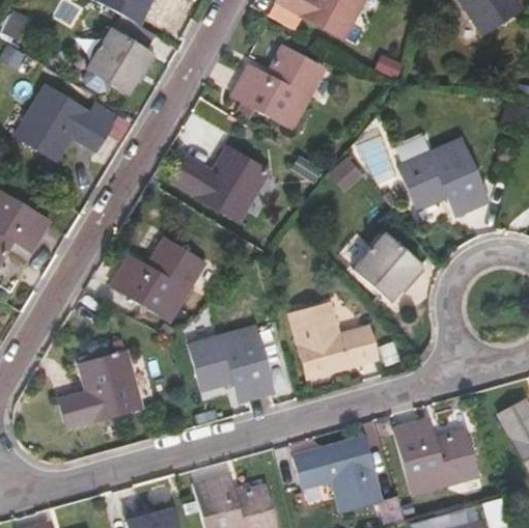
[(141,24),(152,0),(118,0),(114,9),(141,24)]
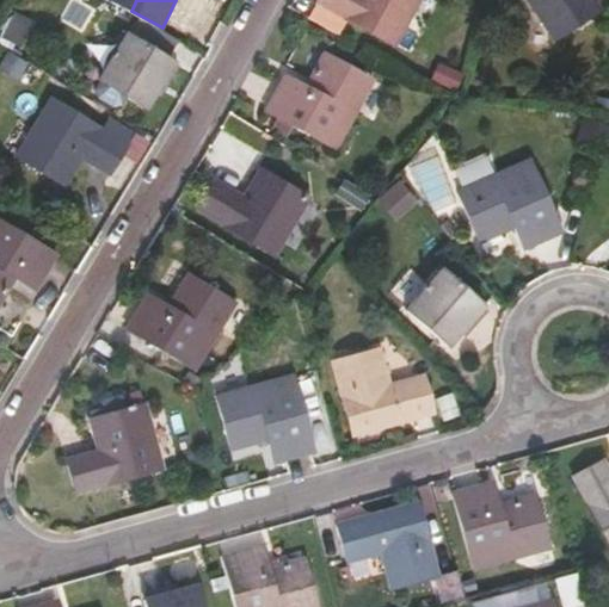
[(320,0),(319,1),(397,42),(418,0),(320,0)]
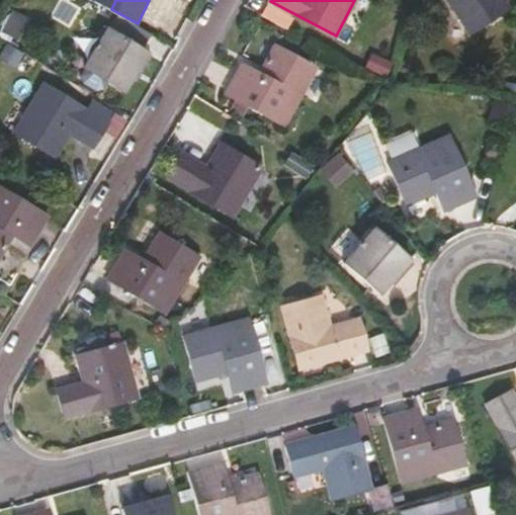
[(449,0),(471,34),(511,8),(505,0),(449,0)]
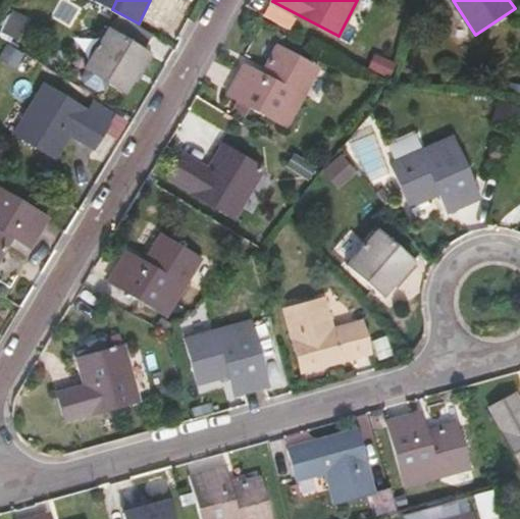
[(134,78),(150,52),(108,27),(81,72),(81,80),(102,92),(107,91),(112,83),(126,91),(134,78)]
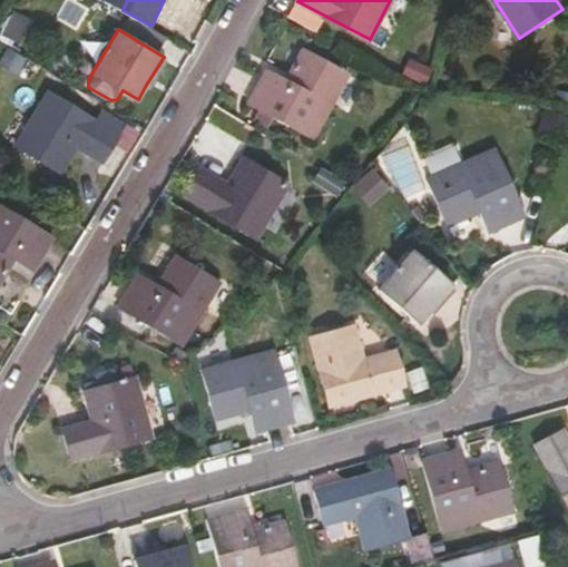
[(350,72),(304,49),(287,78),(267,68),(248,103),(314,138),(350,72)]
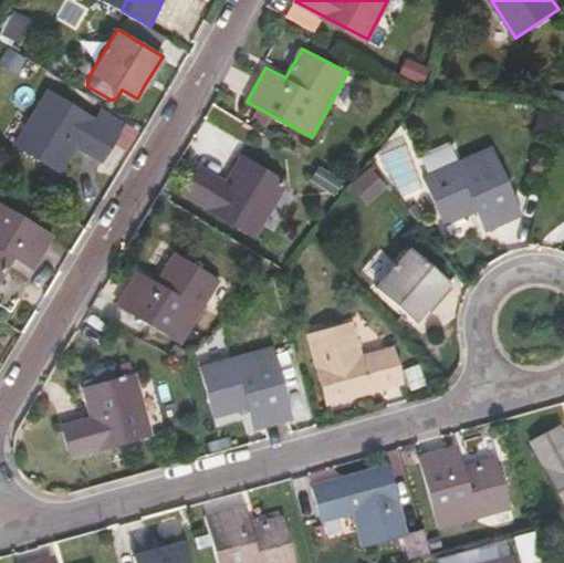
[(168,61),(163,56),(145,84),(153,87),(168,61)]
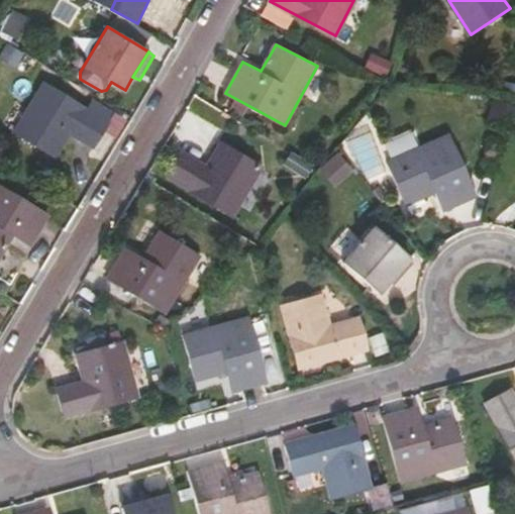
[(109,120),(44,82),(16,129),(57,153),(70,133),(93,146),(109,120)]
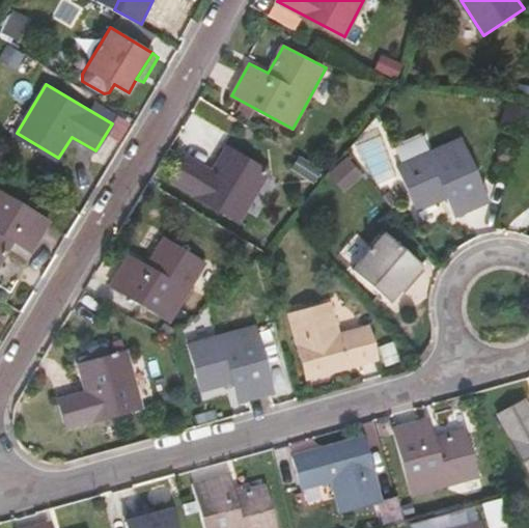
[(491,202),(463,137),(426,154),(422,144),(394,157),(398,166),(417,211),(447,197),(457,218),(491,202)]
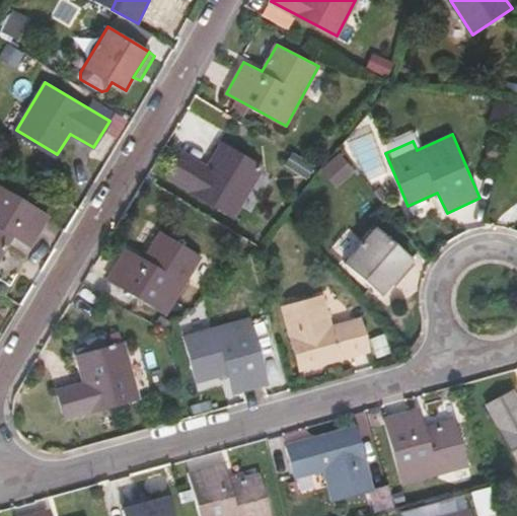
[(263,168),(222,145),(209,165),(186,151),(170,176),(234,215),(263,168)]
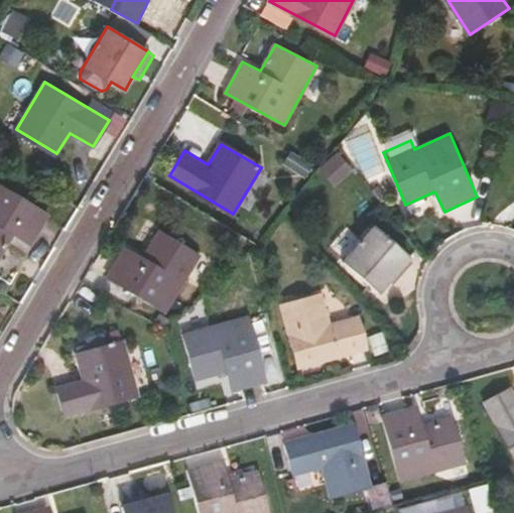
[(52,213),(0,180),(0,257),(14,235),(32,246),(52,213)]
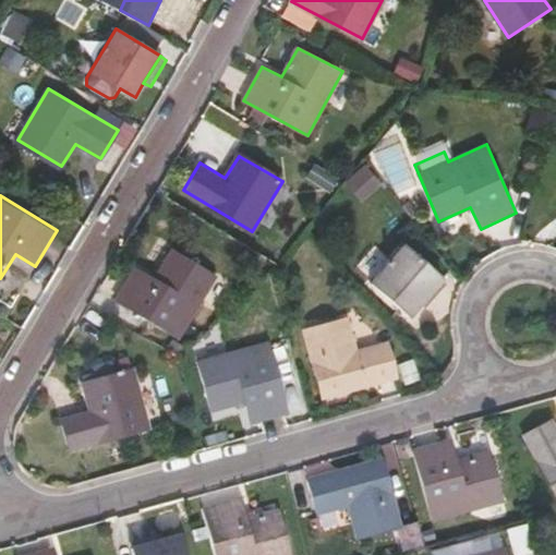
[(421,303),(443,278),(405,245),(373,281),(411,315),(421,303)]
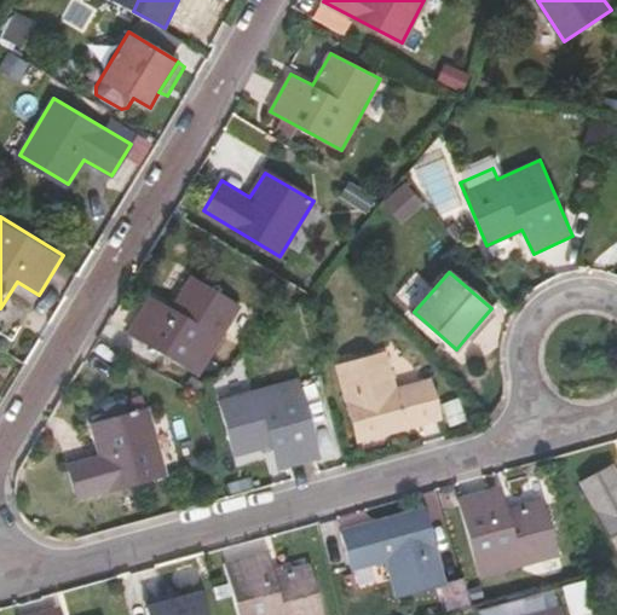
[(241,305),(194,276),(174,308),(151,295),(128,331),(199,373),(241,305)]
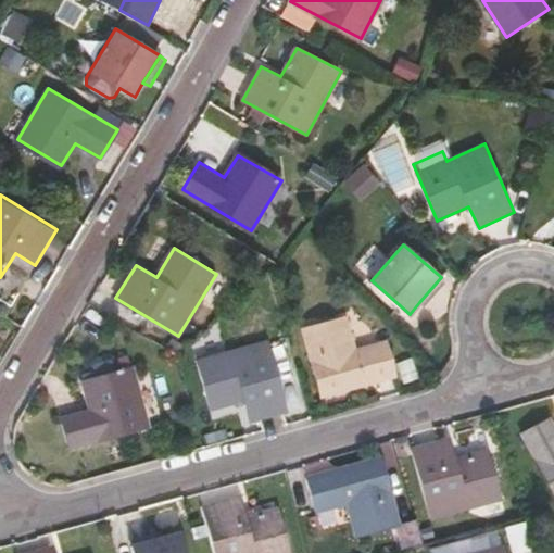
[(447,281),(441,277),(419,302),(425,306),(447,281)]
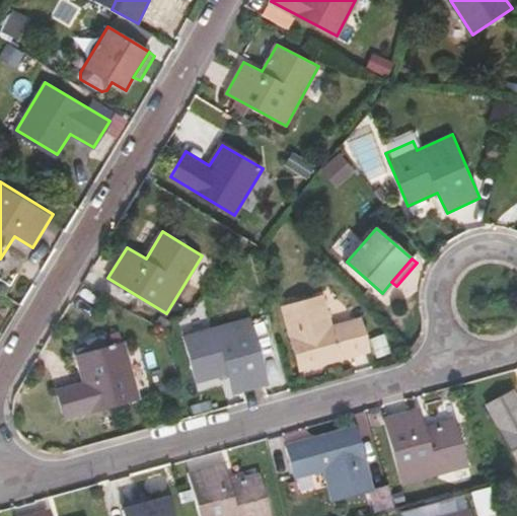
[(334,323),(325,295),(284,305),(302,370),(369,351),(359,317),(334,323)]
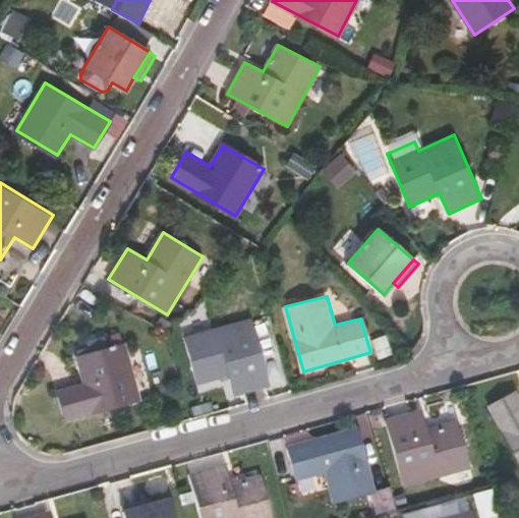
[(271,385),(252,319),(185,337),(197,383),(230,373),(235,395),(271,385)]
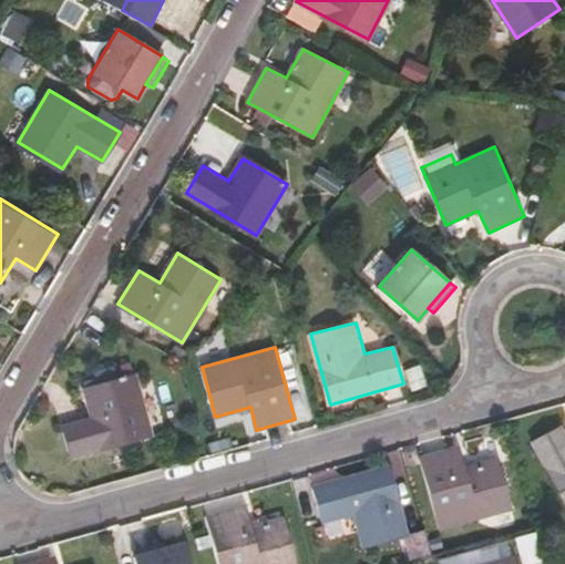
[(151,433),(135,375),(86,389),(93,416),(64,423),(73,455),(151,433)]
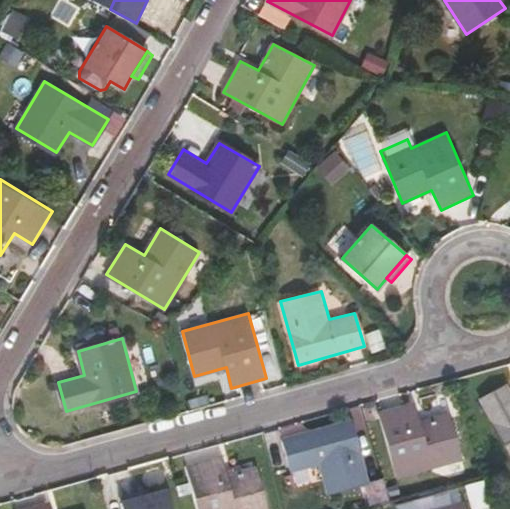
[(509,384),(482,399),(509,450),(509,384)]
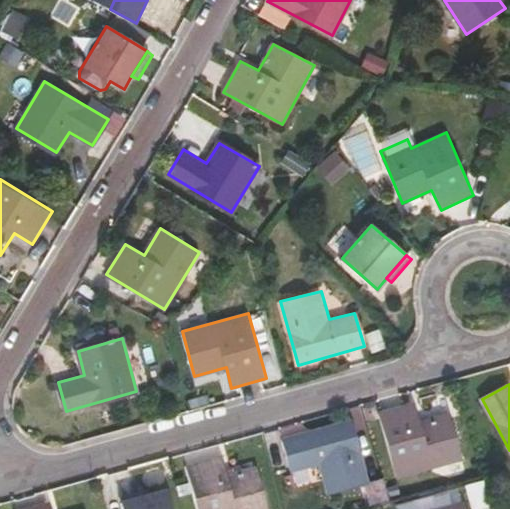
[(421,421),(414,401),(379,411),(397,475),(463,457),(451,413),(421,421)]
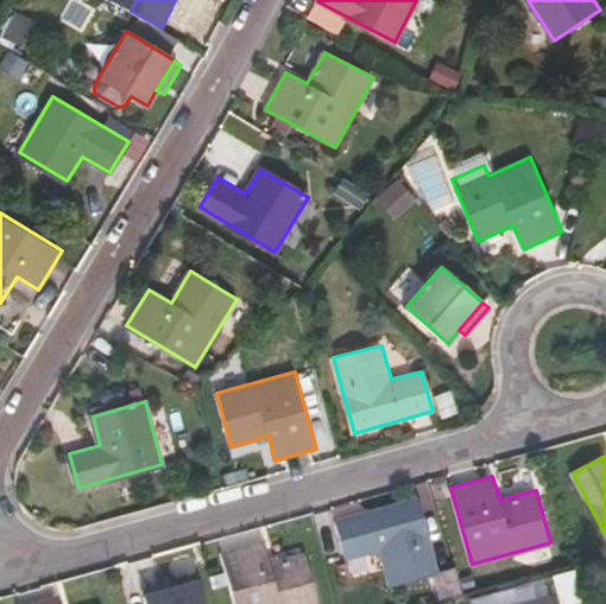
[(437,571),(417,496),(339,519),(349,558),(382,548),(390,583),(437,571)]
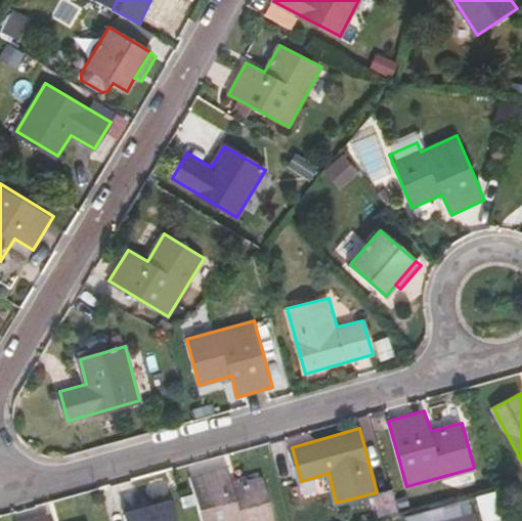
[(233,485),(227,464),(189,474),(202,520),(276,520),(264,476),(233,485)]
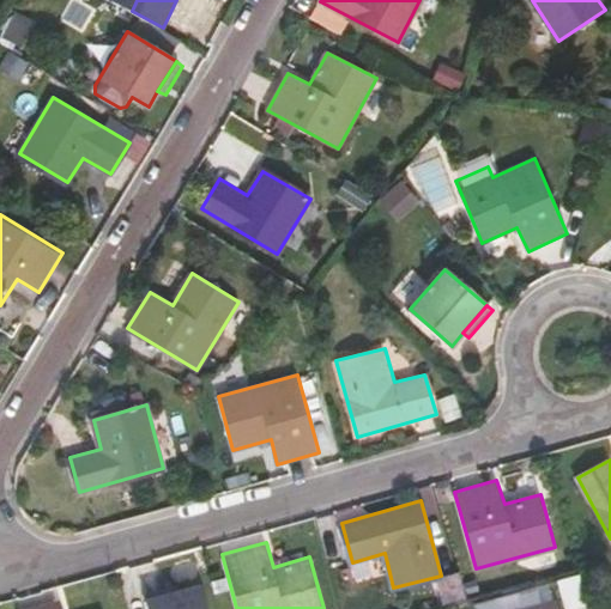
[(459,571),(441,576),(448,603),(466,598),(459,571)]
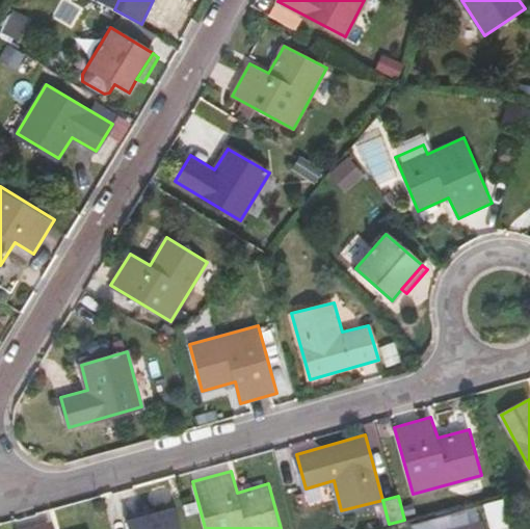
[(507,523),(500,496),(482,501),(489,527),(507,523)]
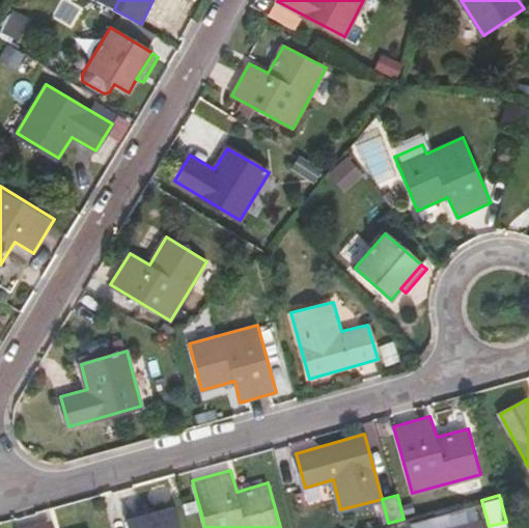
[(175,527),(170,507),(126,519),(128,527),(175,527)]
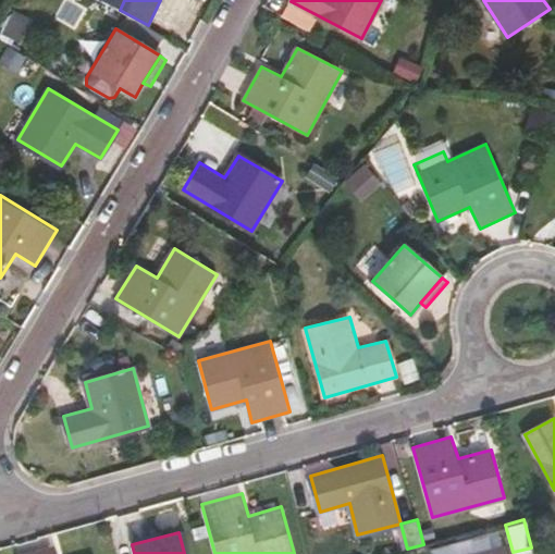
[(58,553),(54,542),(15,553),(58,553)]
